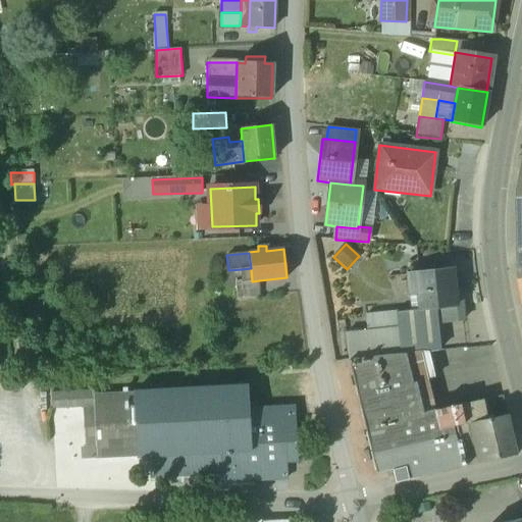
[(251,268),(242,269),(243,280),(243,282),(252,281),(251,268)]
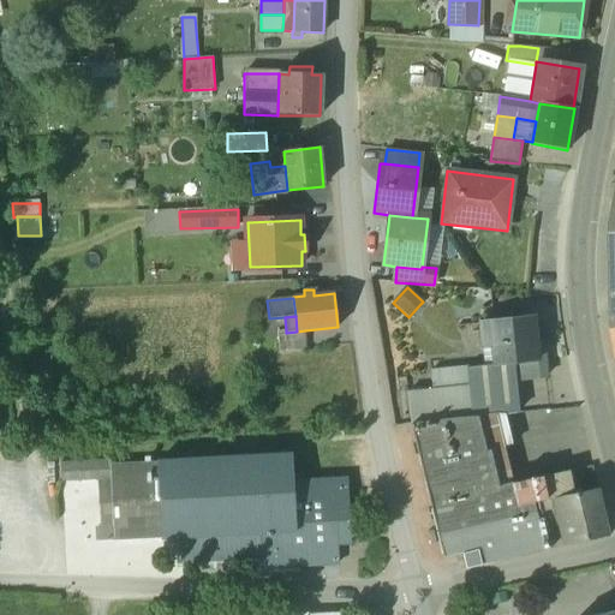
[(532,318),(481,324),(483,348),(491,347),(493,366),(512,364),(514,381),(545,377),(543,345),(536,346),(532,318)]
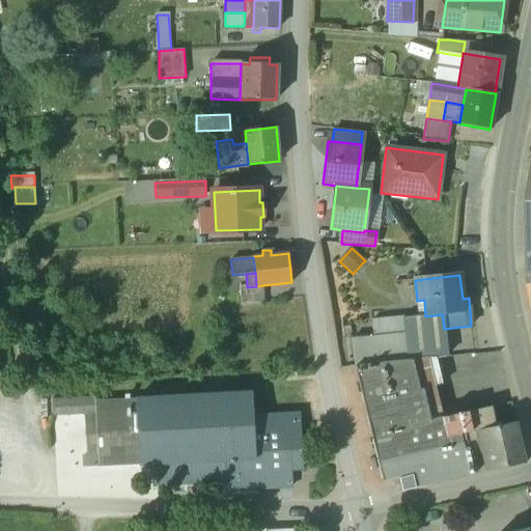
[(247,287),(247,285),(240,286),(241,304),(264,302),(263,285),(256,286),(247,287)]
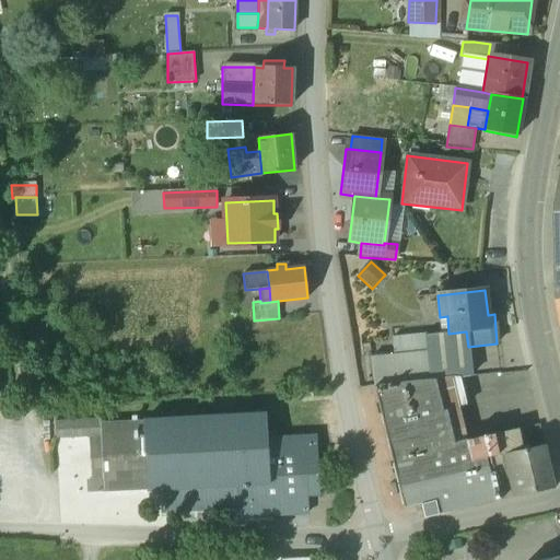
[(394,356),(371,358),(374,387),(435,381),(453,378),(471,377),(468,347),(466,331),(448,334),(426,336),(427,351),(394,356)]
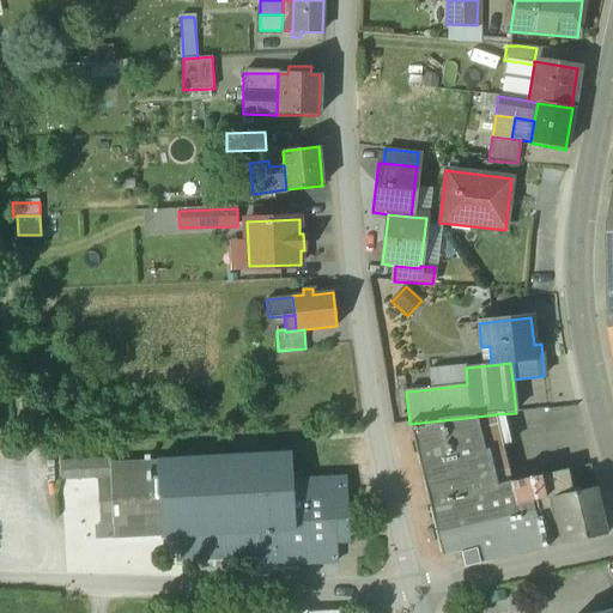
[(466,365),(429,370),(431,389),(467,384),(466,368),(466,365)]
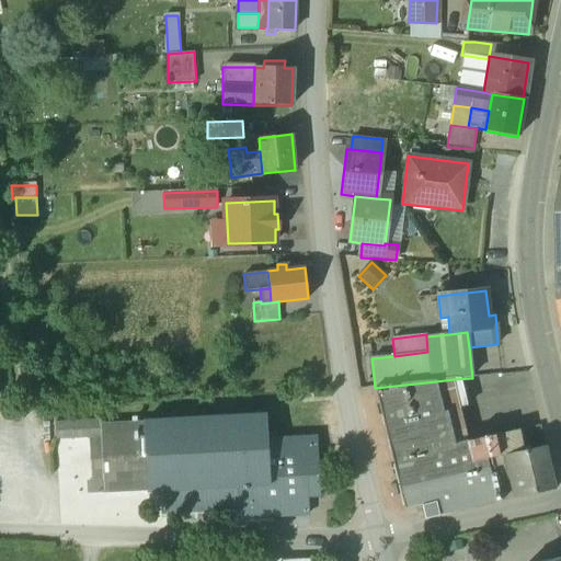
[(454,379),(436,381),(444,411),(447,411),(461,408),(454,379)]
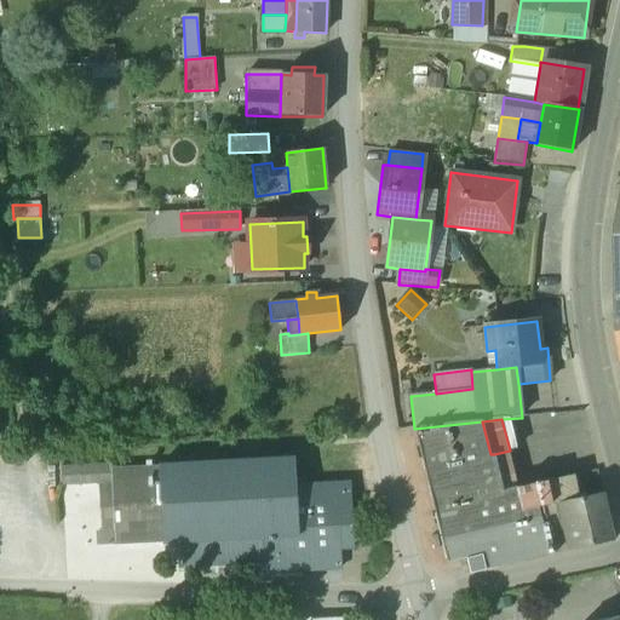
[(494,454),(491,454),(482,422),(414,429),(445,562),(466,557),(470,573),(554,554),(547,523),(543,524),(543,521),(563,516),(560,503),(579,498),(574,476),(503,491),(500,481),(498,475),(499,475),(494,454)]
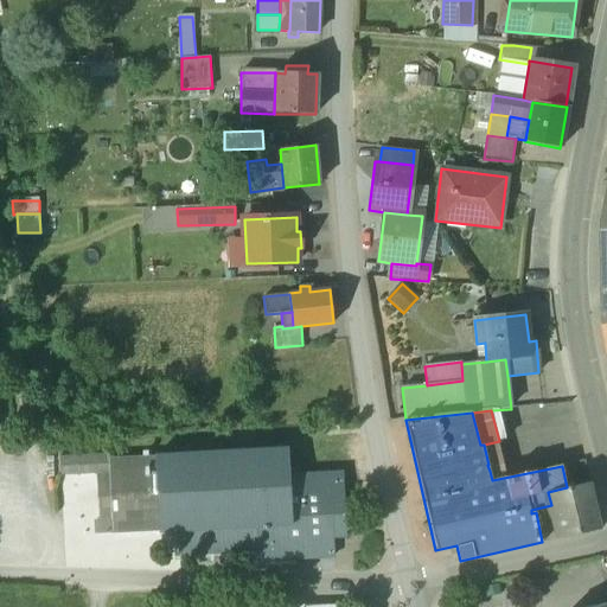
[(287,449),(155,455),(160,531),(178,531),(179,554),(259,550),(260,561),(333,556),(332,523),(344,522),(342,473),(289,475),(287,449)]
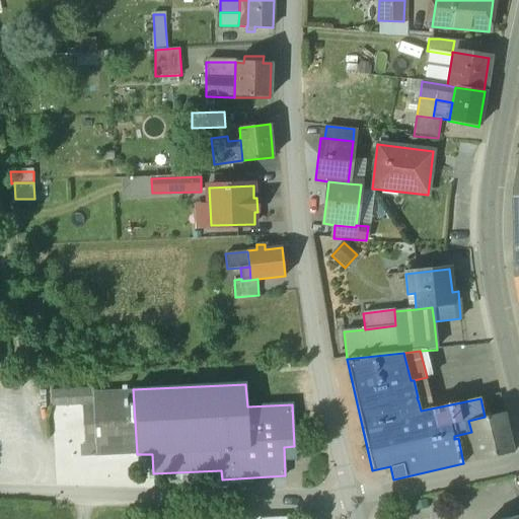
[(93,388),(51,390),(52,406),(82,405),(82,404),(93,404),(92,391),(93,391),(93,388)]
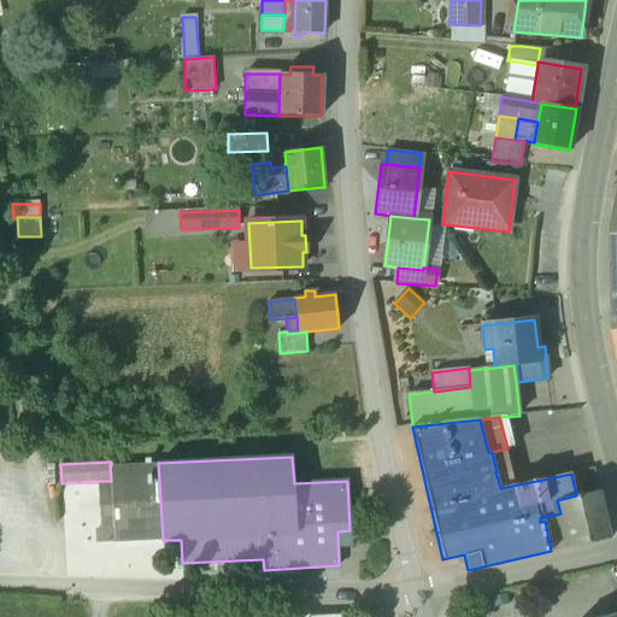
[(111,465),(110,465),(111,481),(98,482),(100,528),(113,528),(115,542),(163,540),(158,463),(111,465)]
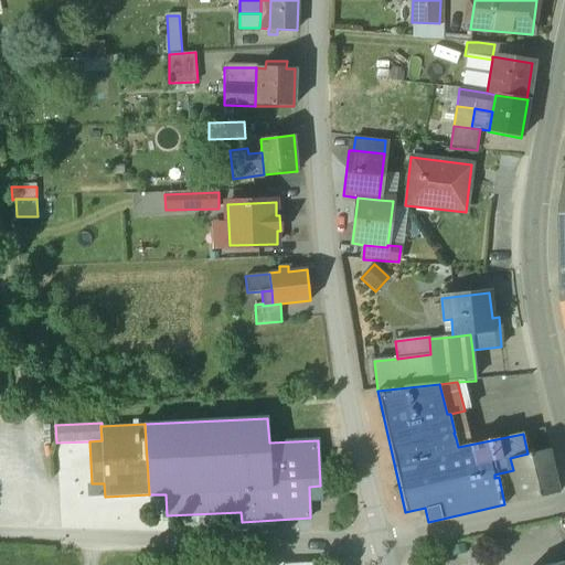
[(528,454),(510,458),(513,470),(520,501),(560,492),(550,449),(528,454)]
